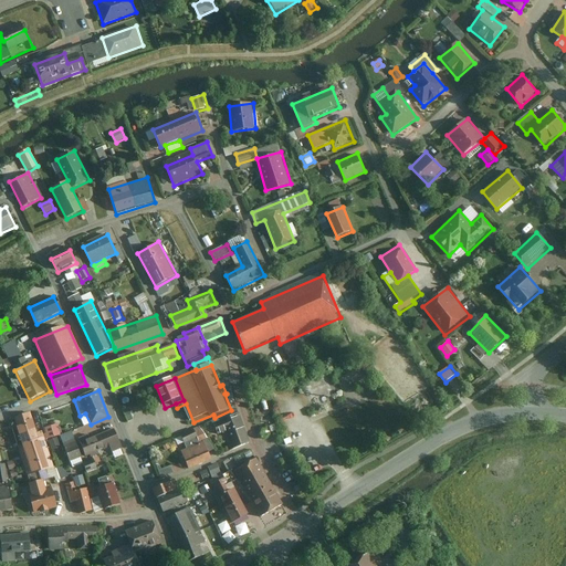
[(32,413),(13,419),(20,436),(38,430),(32,413)]
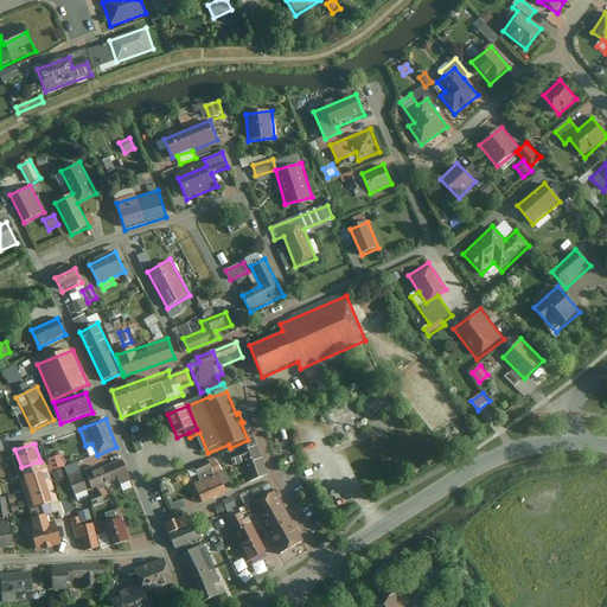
[(255,443),(231,453),(237,467),(242,465),(249,481),(268,473),(255,443)]
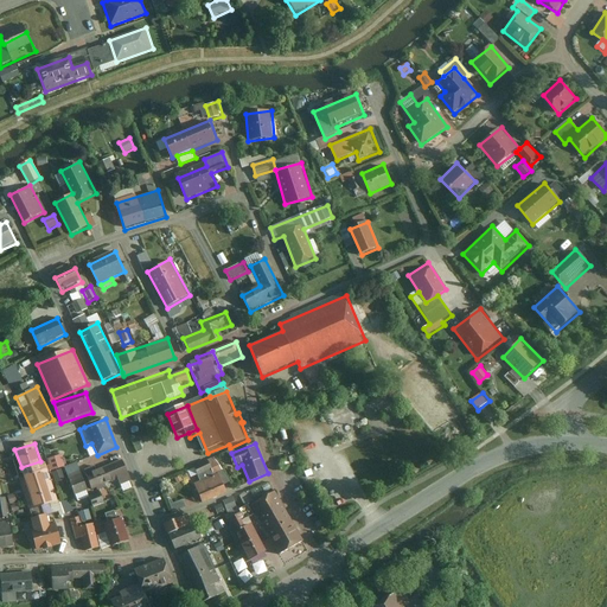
[(61,455),(49,460),(52,471),(64,467),(61,455)]
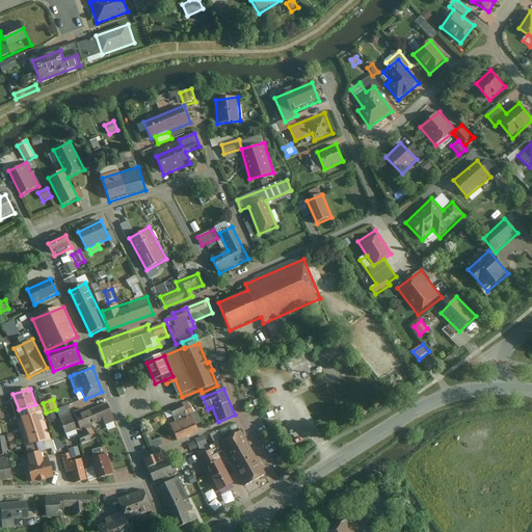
[(108,404),(77,416),(82,431),(103,423),(107,433),(116,429),(108,404)]
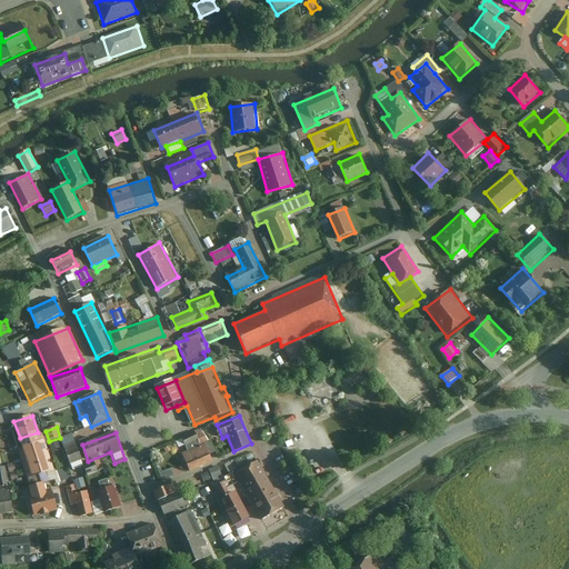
[(182,440),(188,452),(181,455),(189,473),(213,462),(199,432),(182,440)]
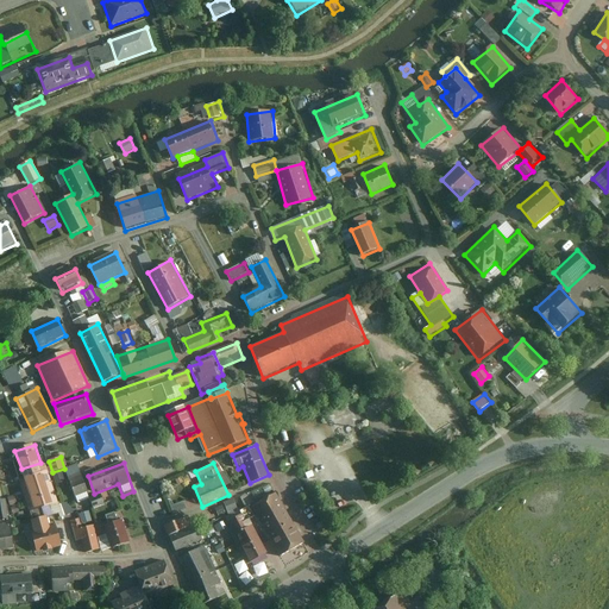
[(48,472),(20,481),(31,513),(45,508),(48,518),(57,514),(60,520),(70,516),(67,504),(63,506),(62,502),(57,504),(48,472)]
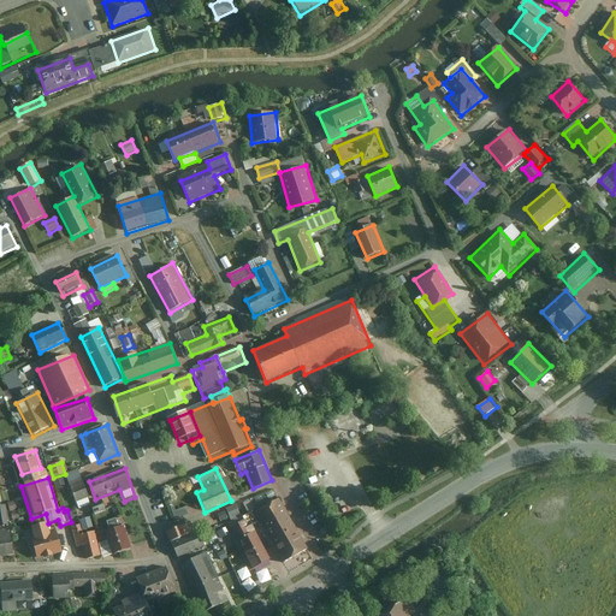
[(84,483),(70,487),(76,504),(90,499),(84,483)]
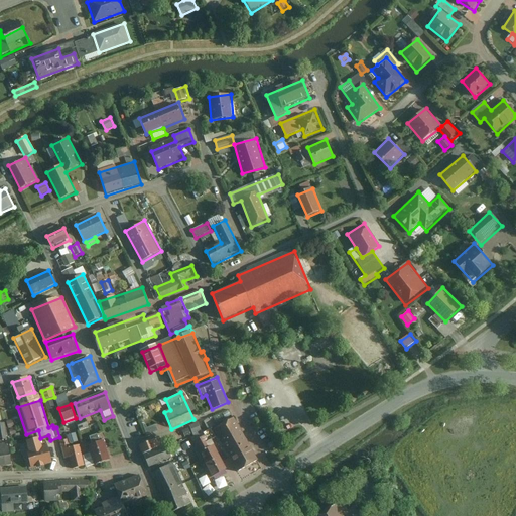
[(234,416),(213,427),(238,473),(258,462),(234,416)]
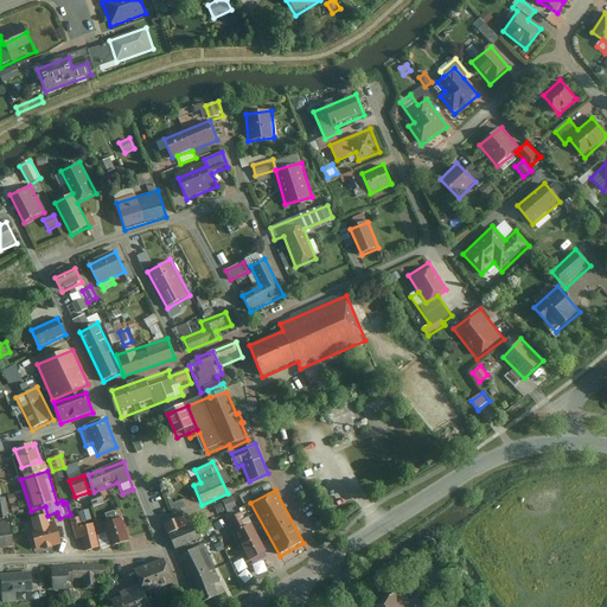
[(100,493),(90,496),(94,508),(104,505),(100,493)]
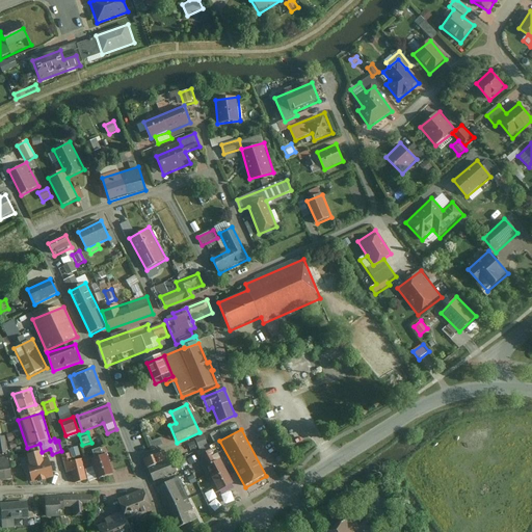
[(151,437),(145,440),(149,451),(163,446),(161,439),(153,442),(151,437)]
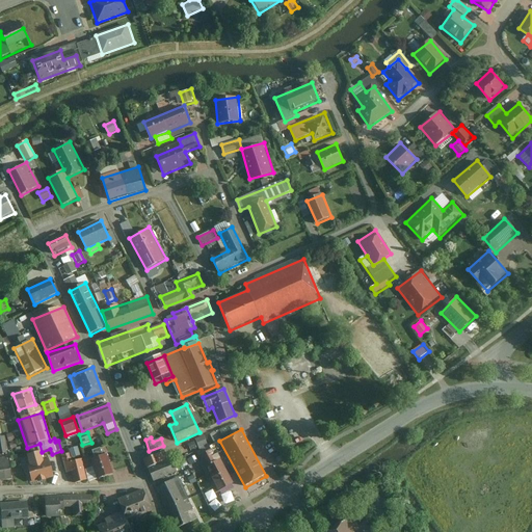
[(205,437),(196,441),(200,448),(208,445),(205,437)]
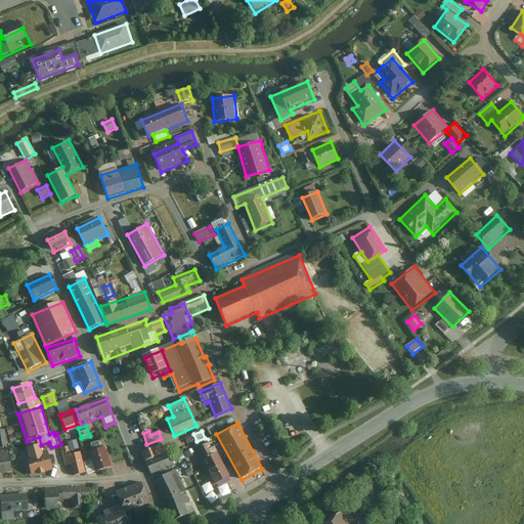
[(206,444),(198,448),(218,483),(230,476),(216,452),(212,454),(206,444)]
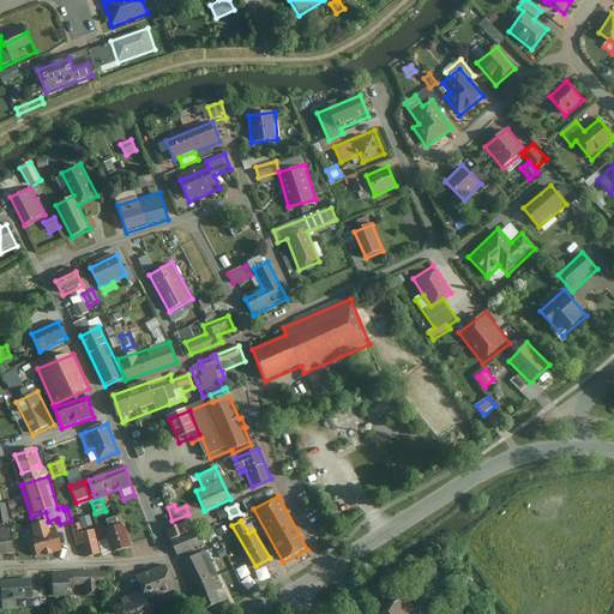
[(48,522),(29,527),(37,558),(64,551),(59,535),(54,536),(48,522)]
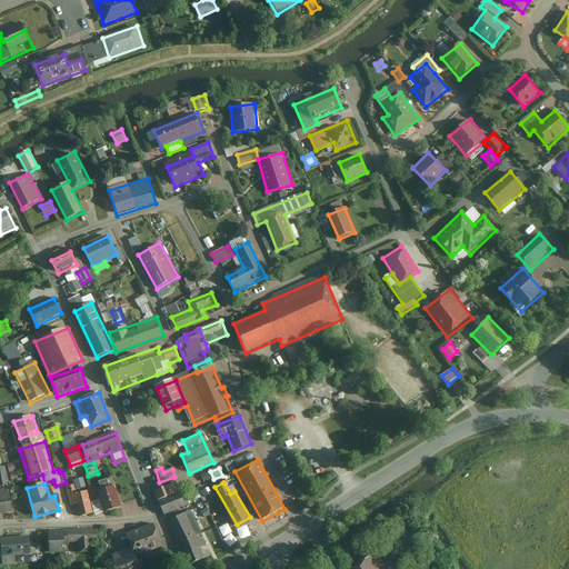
[(115,485),(98,490),(105,513),(121,508),(115,485)]
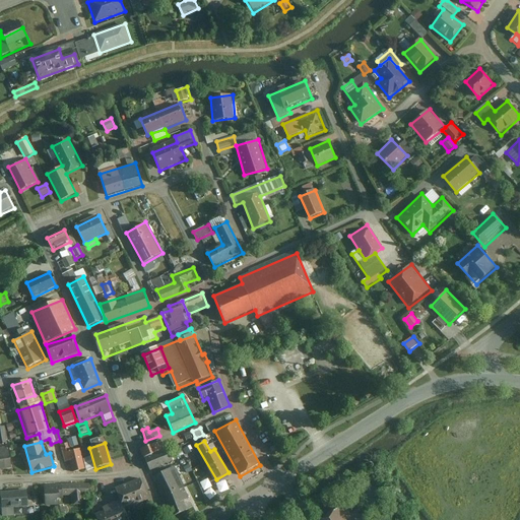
[(68,444),(59,447),(64,465),(67,464),(71,476),(95,469),(91,457),(83,459),(80,447),(70,450),(68,444)]
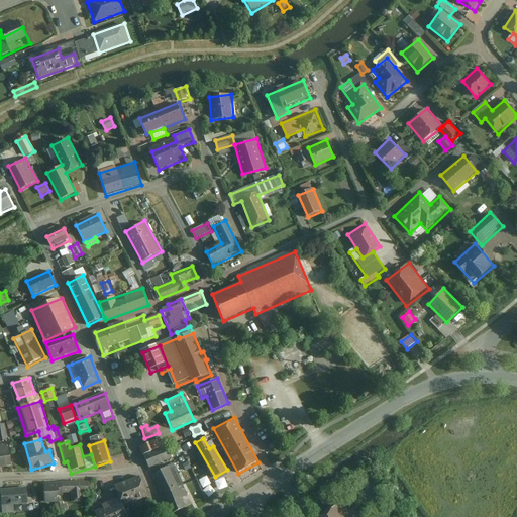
[(9,445),(0,446),(0,467),(13,464),(9,445)]
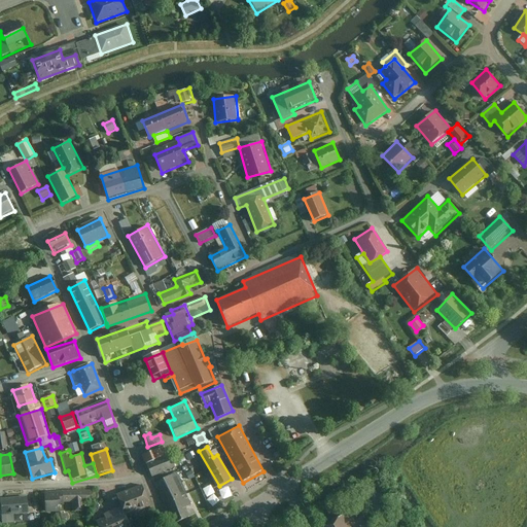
[(171,455),(146,466),(153,481),(178,469),(171,455)]
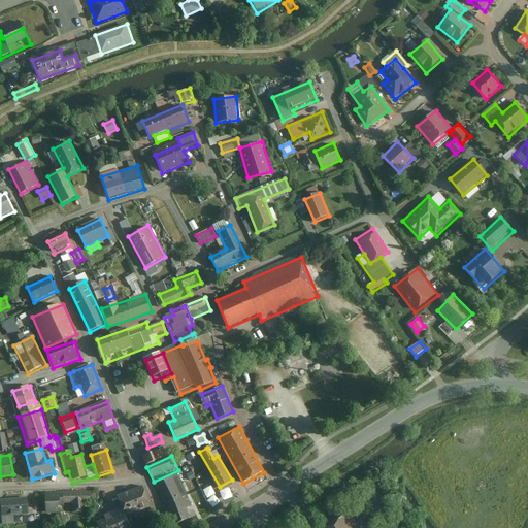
[(171,525),(195,516),(178,472),(155,483),(171,525)]
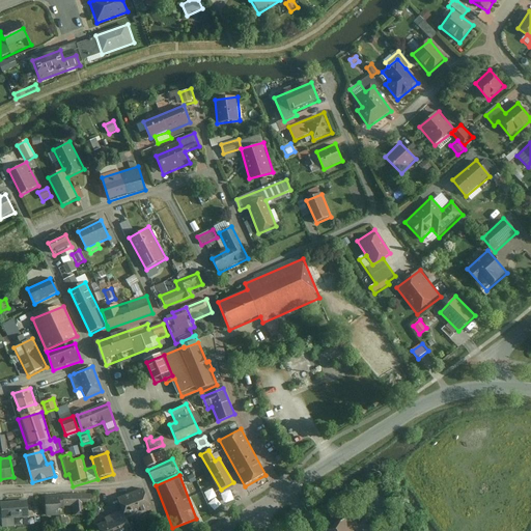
[(143,487),(119,499),(129,518),(152,506),(143,487)]
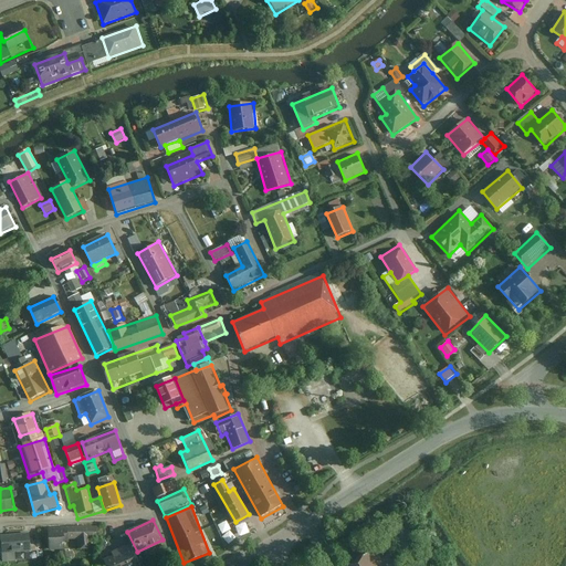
[(65,534),(50,534),(50,551),(65,551),(65,541),(77,541),(77,546),(91,546),(91,541),(98,541),(98,525),(65,526),(65,534)]
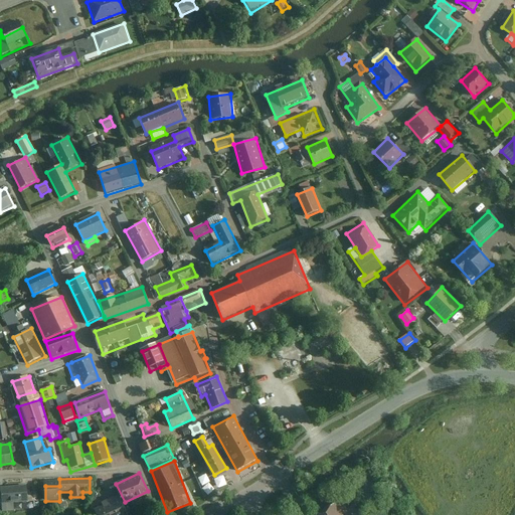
[(27,485),(2,487),(3,505),(28,503),(27,485)]
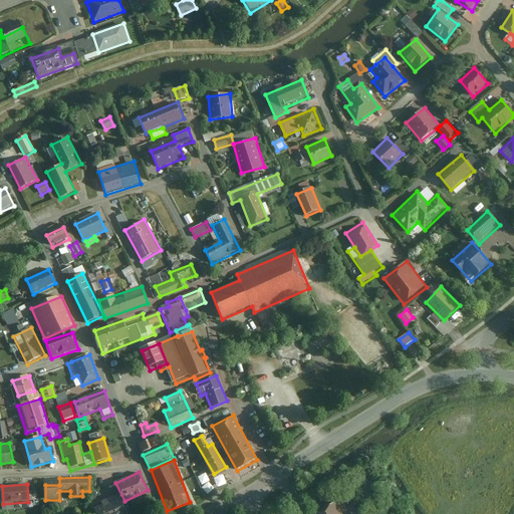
[(127,513),(118,495),(93,507),(96,513),(127,513)]
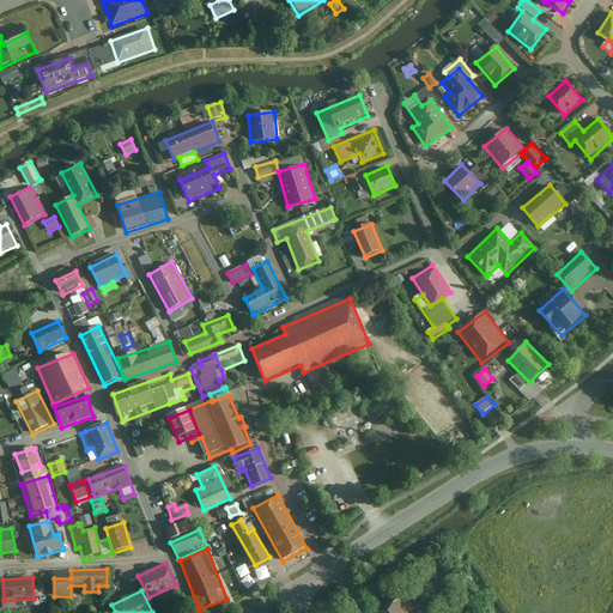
[(408,612),(401,600),(378,612),(408,612)]
